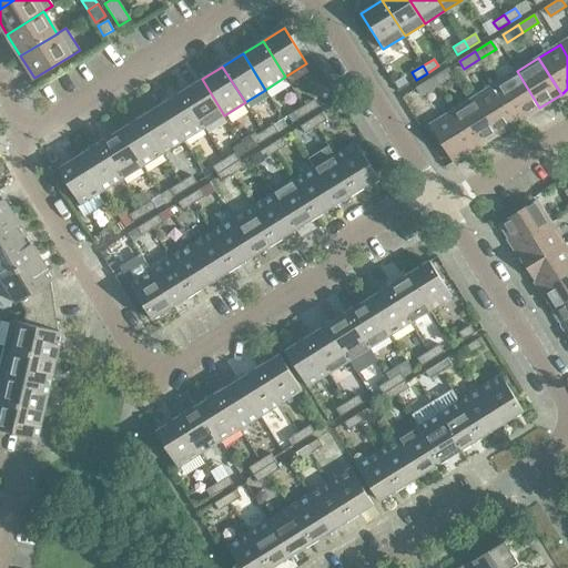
[(448,68),(432,78),(437,85),(453,75),(448,68)]
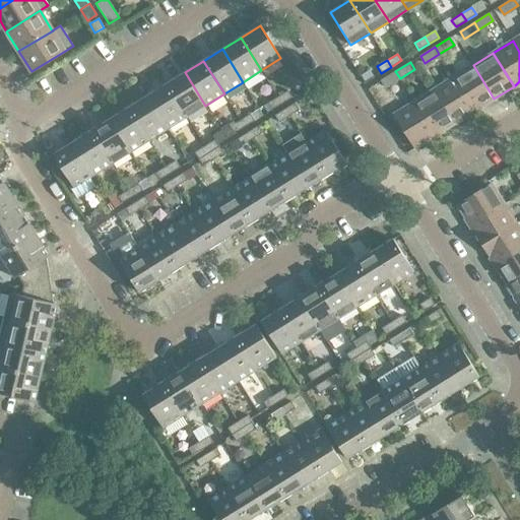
[(474,111),(494,99),(473,65),(453,77),(474,111)]
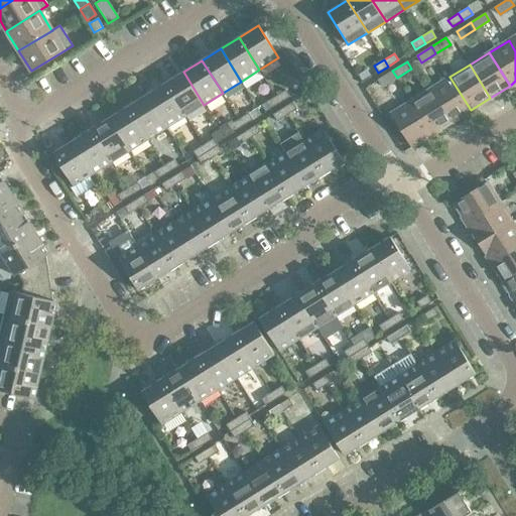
[(383,87),(397,78),(392,71),(378,80),(383,87)]
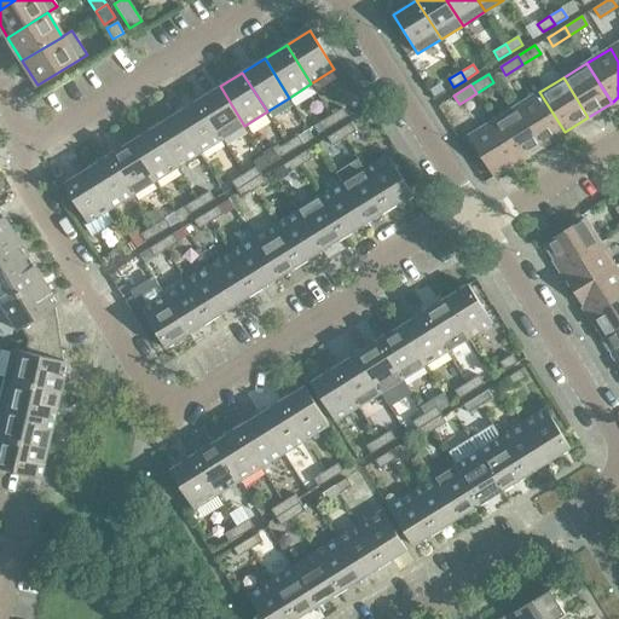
[(244,126),(220,86),(198,100),(223,139),(244,126)]
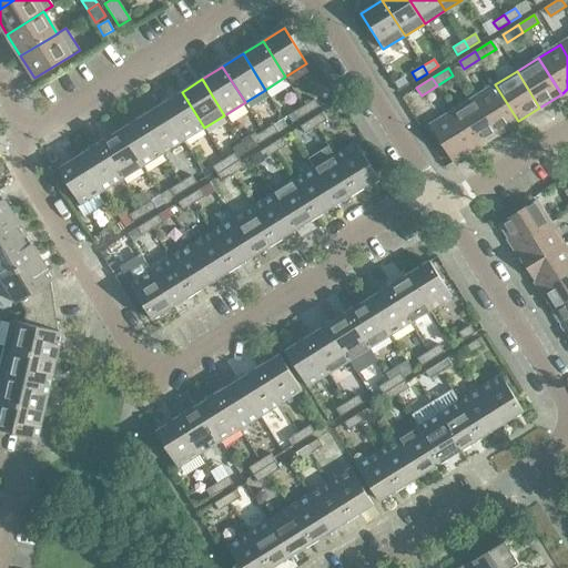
[(497,134),(518,121),(495,84),(474,98),(497,134)]
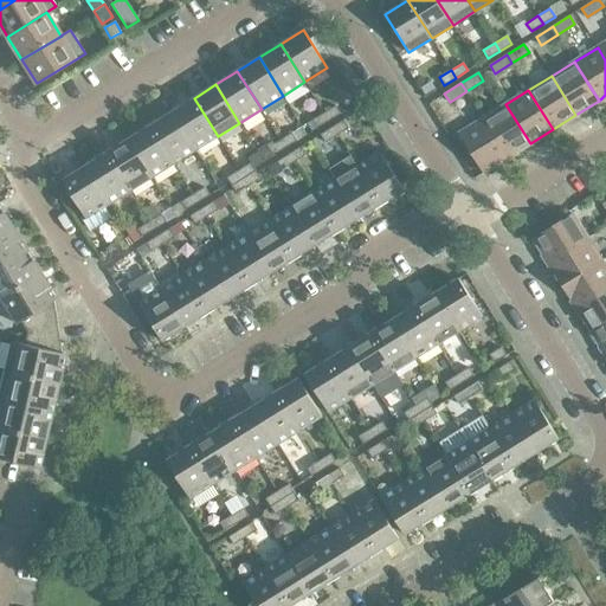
[(218,136),(194,98),(172,111),(195,149),(218,136)]
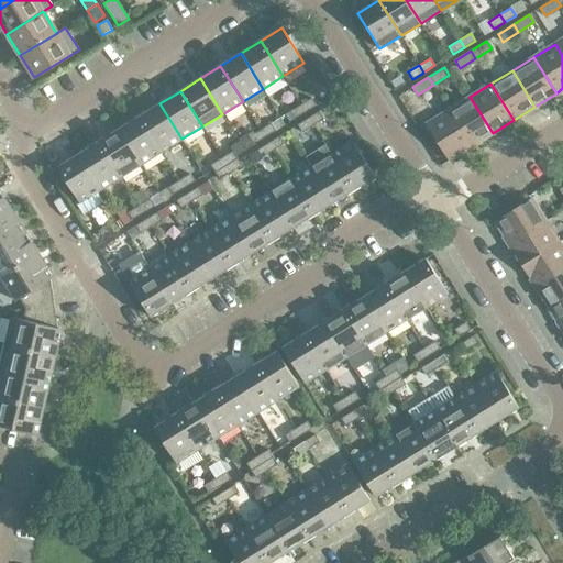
[(471,146),(493,133),(470,97),(449,110),(471,146)]
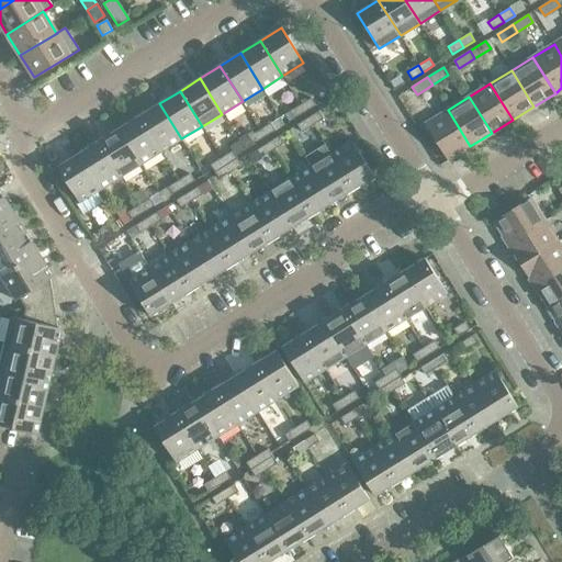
[(311,98),(300,104),(304,112),(315,105),(311,98)]
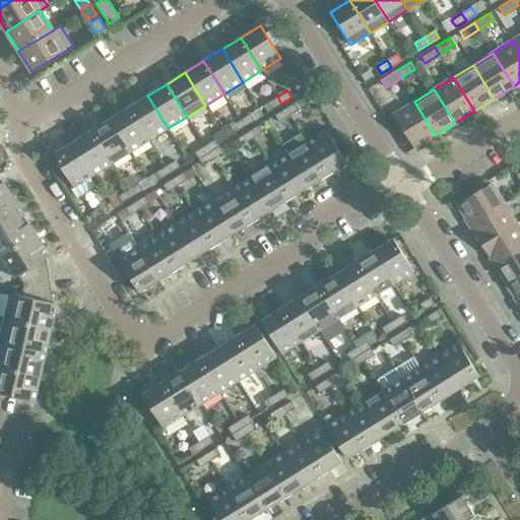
[(168,128),(147,95),(128,108),(149,140),(168,128)]
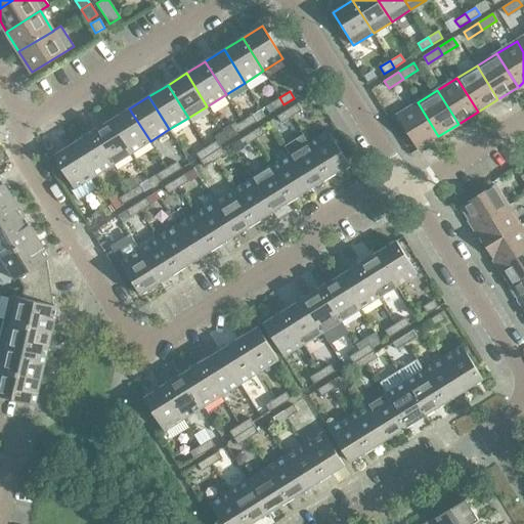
[(284,104),(279,97),(269,104),(273,111),(284,104)]
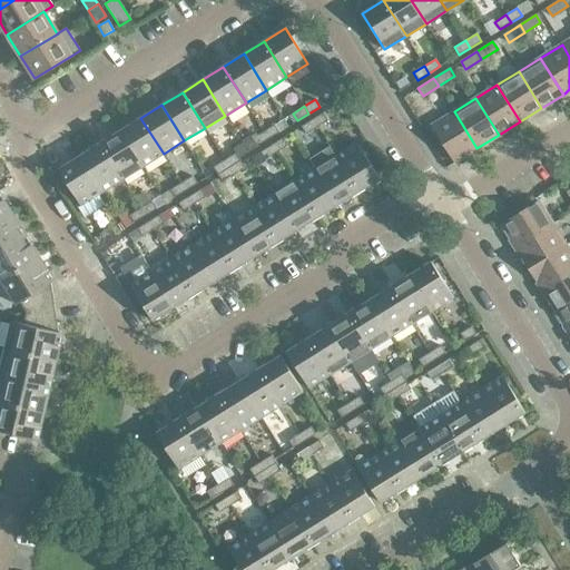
[(454,163),(477,148),(454,111),(432,125),(454,163)]
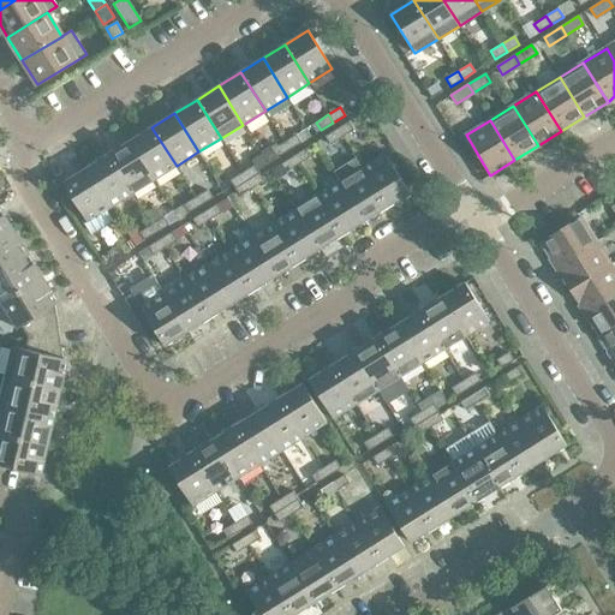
[(348,121),(338,129),(342,137),(354,130),(348,121)]
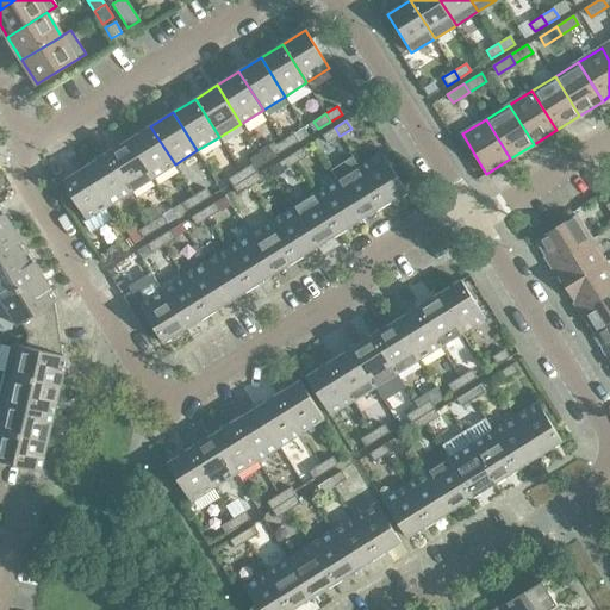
[(175,165),(150,126),(129,139),(153,179),(175,165)]
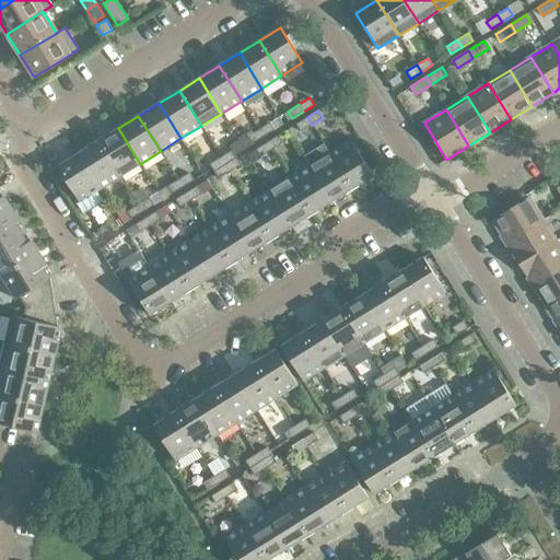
[(312,125),(307,117),(295,125),(301,131),(312,125)]
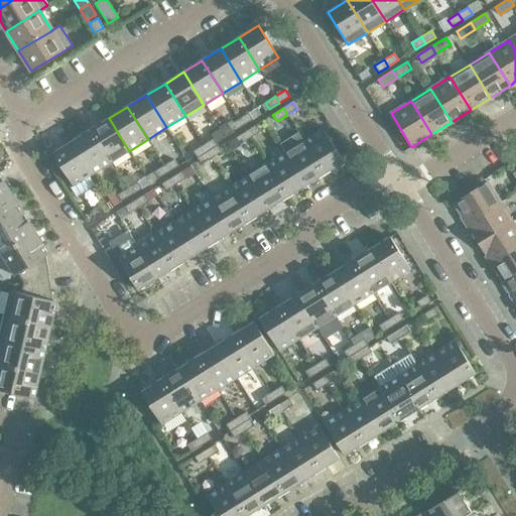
[(248,113),(238,119),(243,126),(253,120),(248,113)]
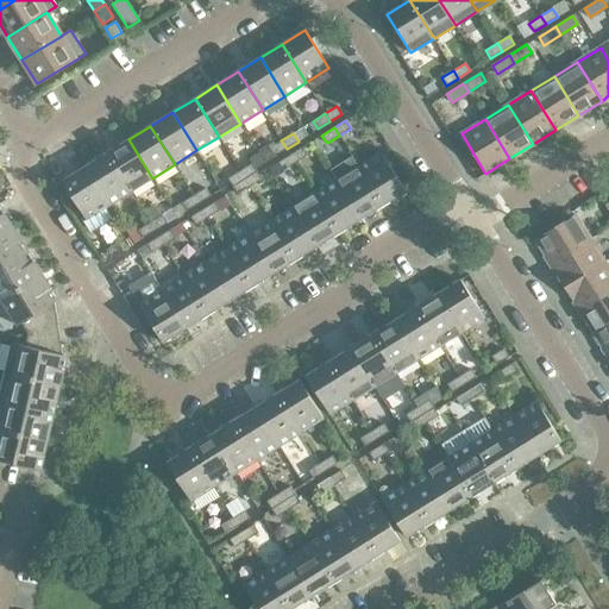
[(152,179),(129,139),(107,154),(131,192),(152,179)]
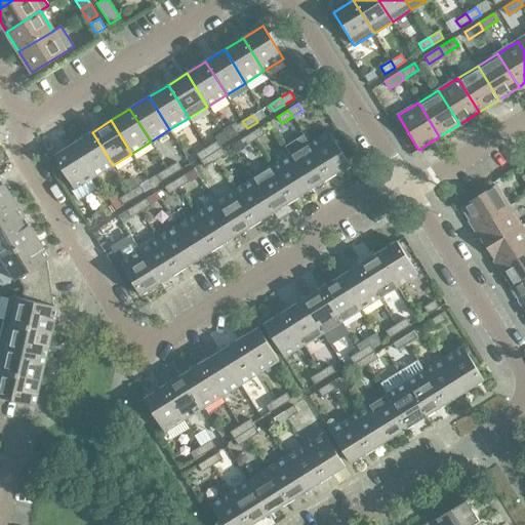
[(247,128),(242,121),(232,127),(237,134),(247,128)]
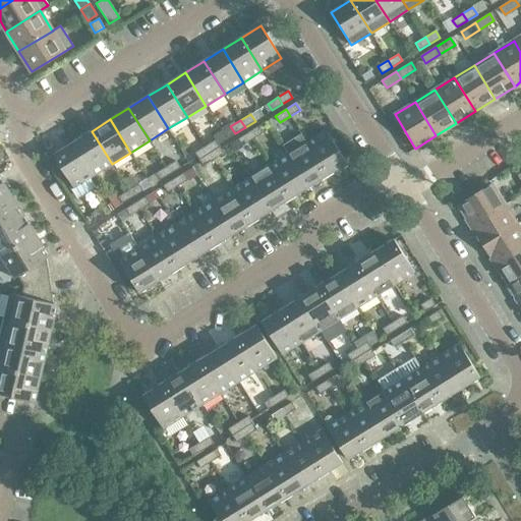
[(258,126),(248,132),(252,139),(263,133),(258,126)]
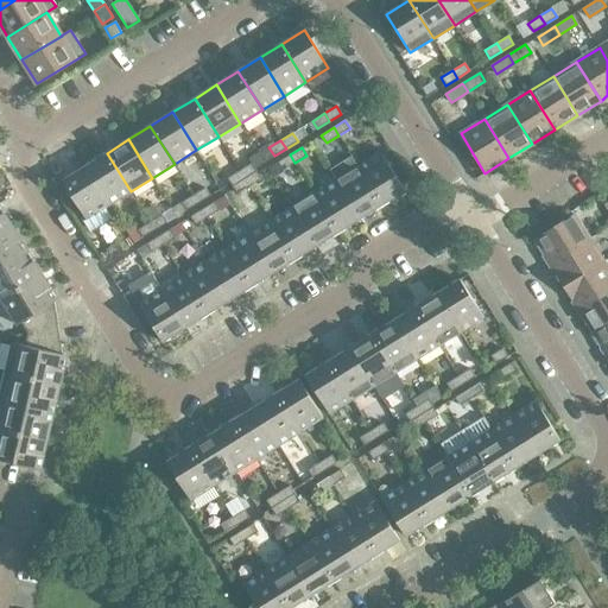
[(380,152),(358,166),(381,204),(404,190),(380,152)]
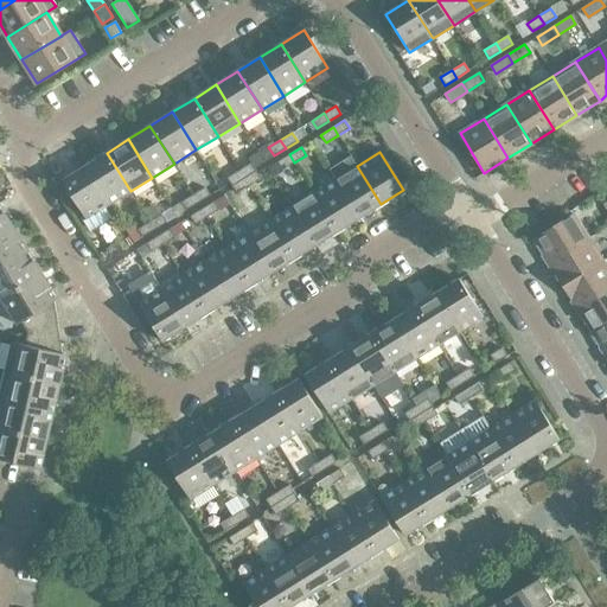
[(131,191),(107,153),(85,166),(109,204),(131,191)]
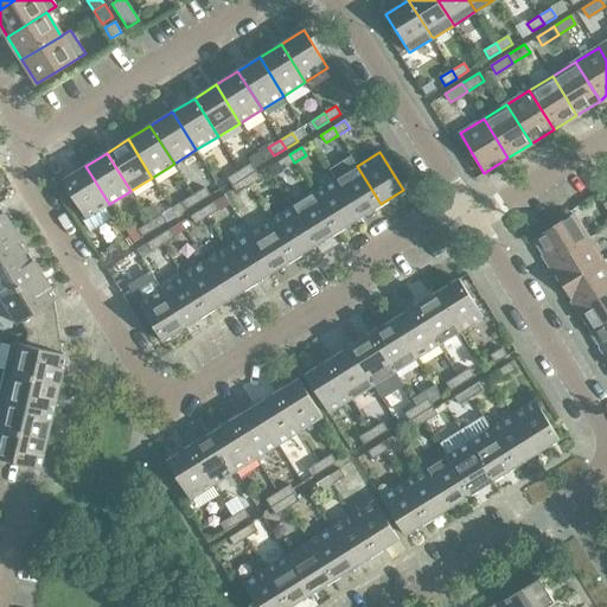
[(294,163),(289,154),(278,161),(282,170),(294,163)]
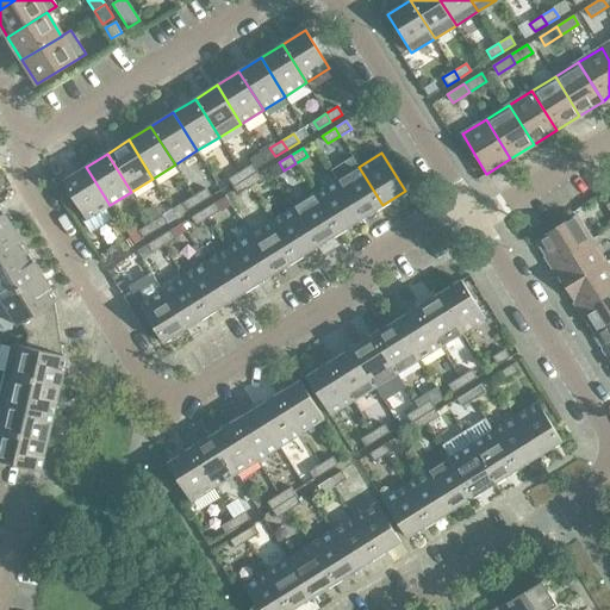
[(251,163),(240,172),(246,179),(257,172),(251,163)]
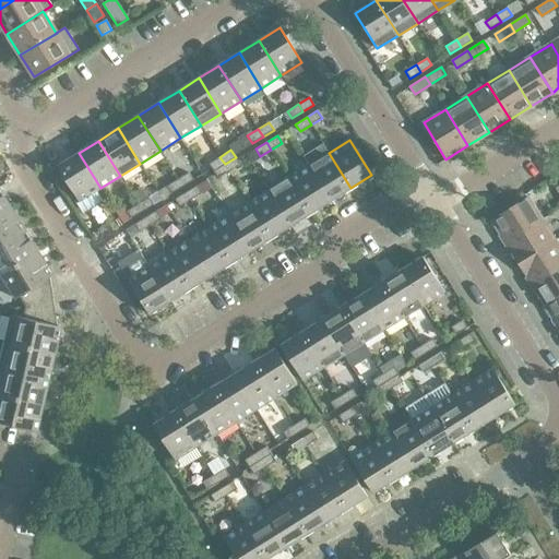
[(100,188),(79,153),(57,166),(79,201),(100,188)]
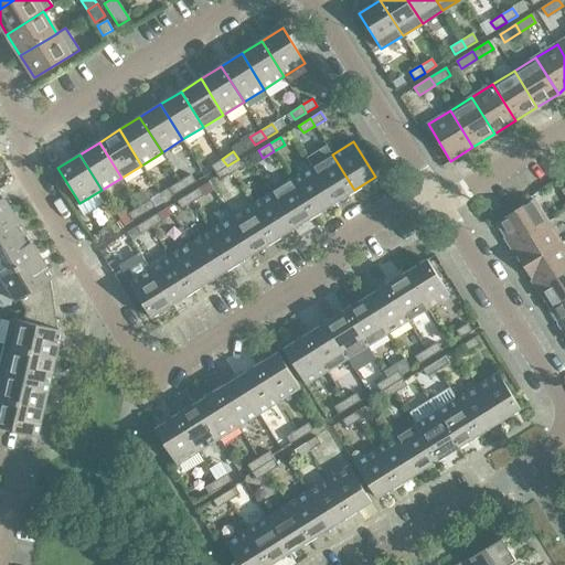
[(334,203),(354,190),(332,155),(312,167),(334,203)]
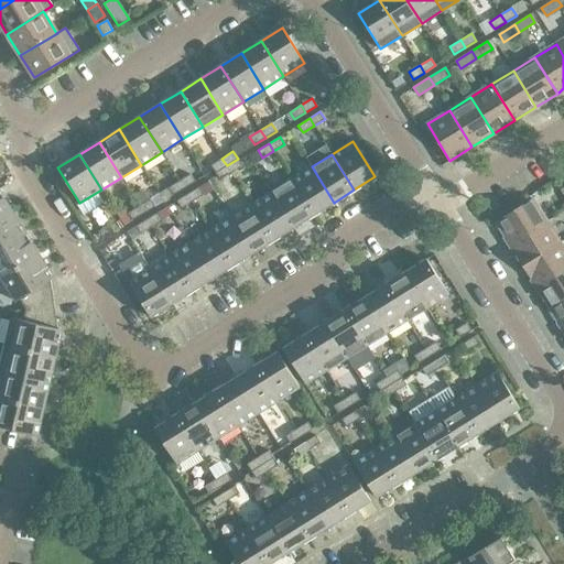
[(227,165),(221,159),(210,165),(216,173),(227,165)]
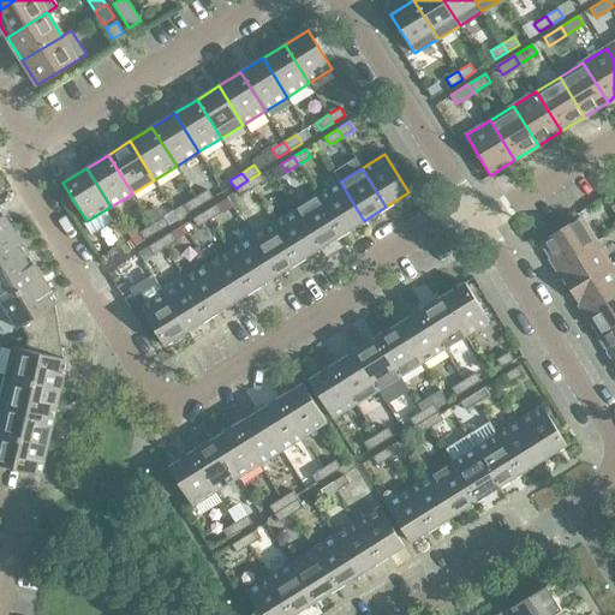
[(264,181),(261,177),(260,173),(248,180),(252,189),(264,181)]
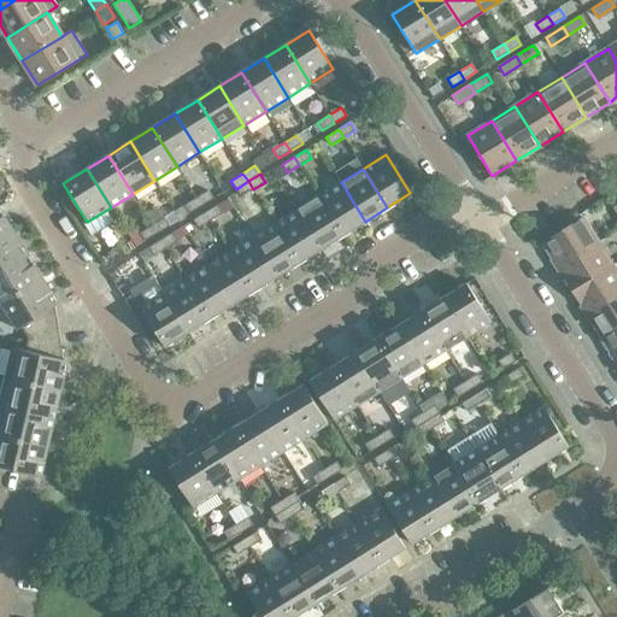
[(253,189),(248,181),(236,189),(241,197),(253,189)]
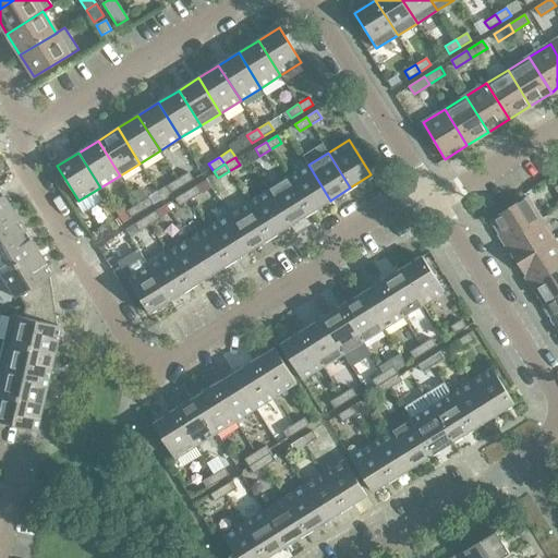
[(310,213),(330,201),(308,165),(288,178),(310,213)]
